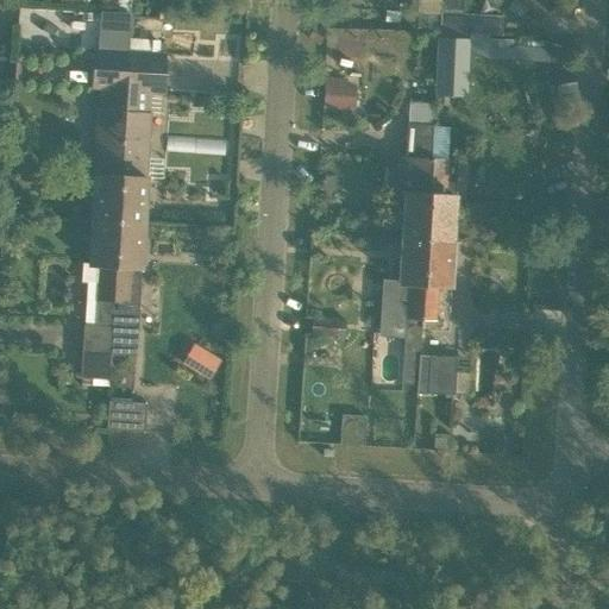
[(440,0),(440,10),(439,29),(462,30),(463,0),(440,0)]
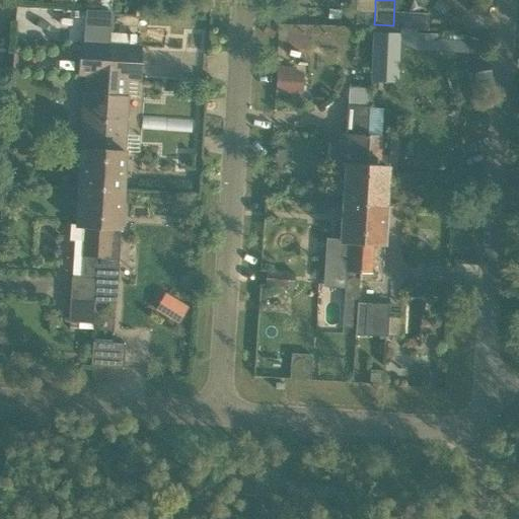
[(397,34),(374,33),(370,80),(394,81),(397,34)]
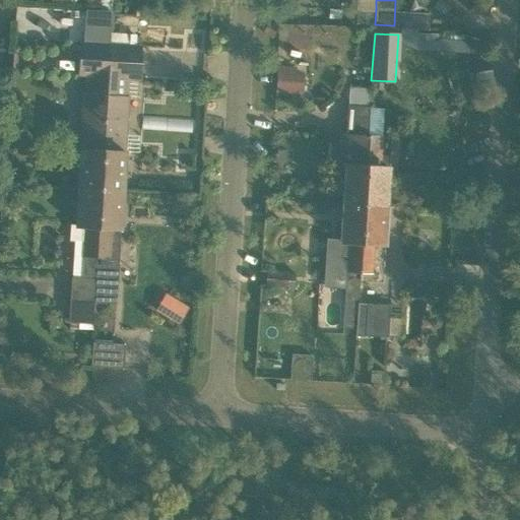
[(83,93),(78,188),(101,189),(109,45),(80,43),(78,75),(86,75),(84,93),(83,93)]
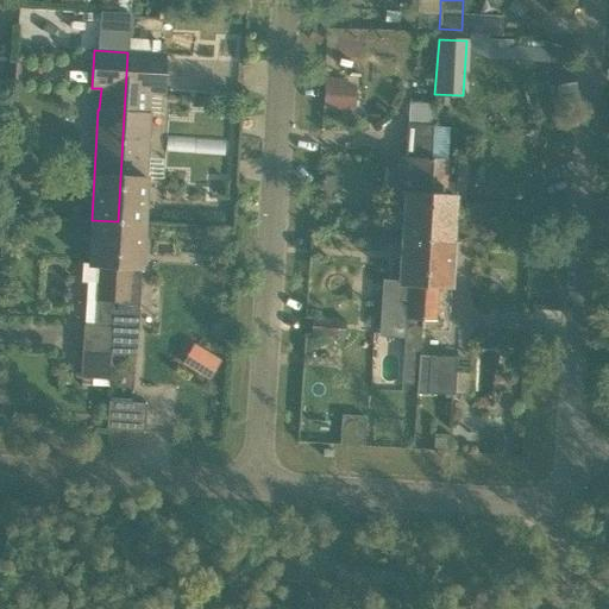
[(118,221),(144,223),(146,177),(145,177),(150,113),(148,113),(149,92),(163,93),(164,55),(129,52),(127,52),(118,221)]
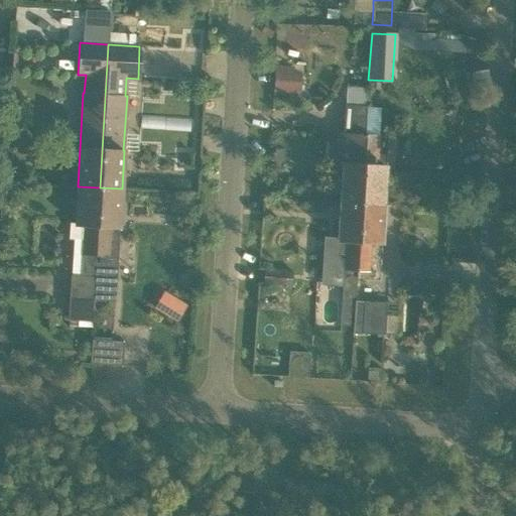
[(298,92),(298,63),(272,65),(273,93),(298,92)]
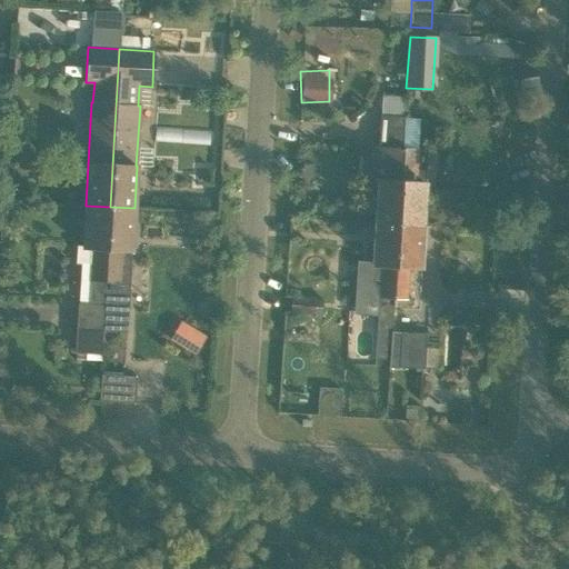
[(402,149),(401,149),(403,117),(380,116),(378,148),(388,149),(386,181),(377,180),(373,222),(398,223),(402,149)]
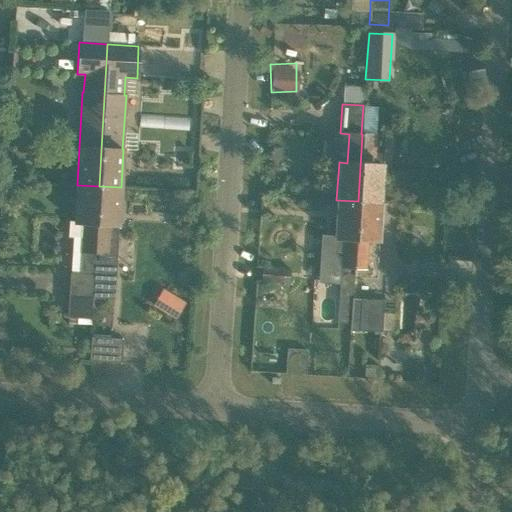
[(358,201),(380,202),(384,140),(375,139),(375,135),(362,134),(358,201)]
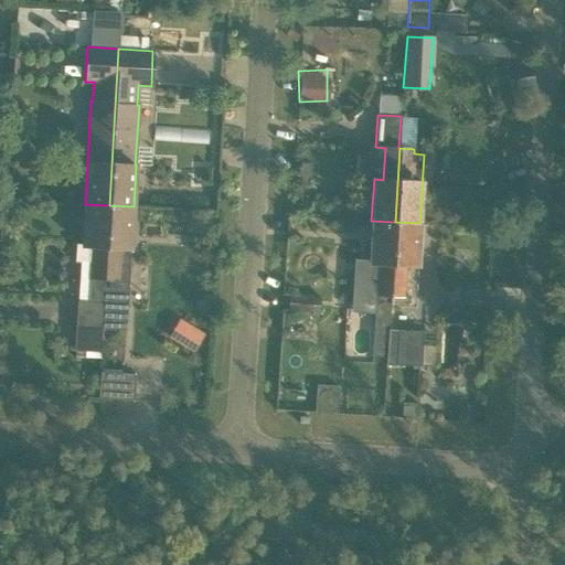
[(100,352),(103,329),(109,205),(85,204),(82,245),(92,245),(88,301),(77,301),(75,328),(74,351),(100,352)]
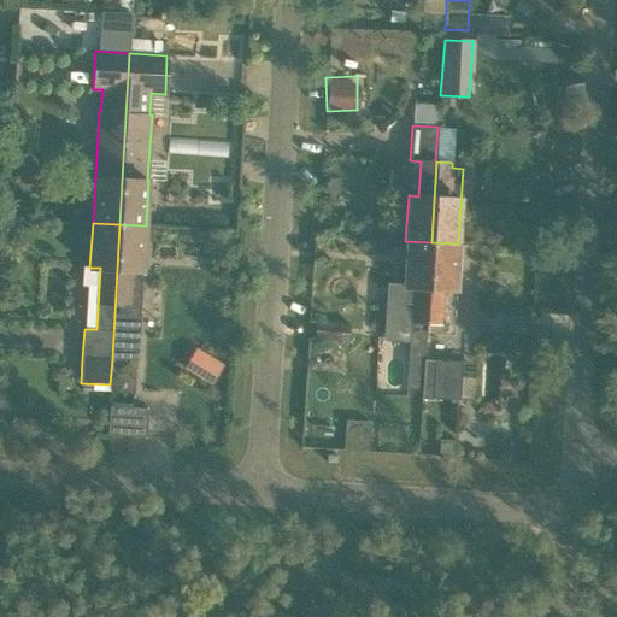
[(112,359),(136,360),(140,313),(142,270),(146,225),(119,224),(112,359)]
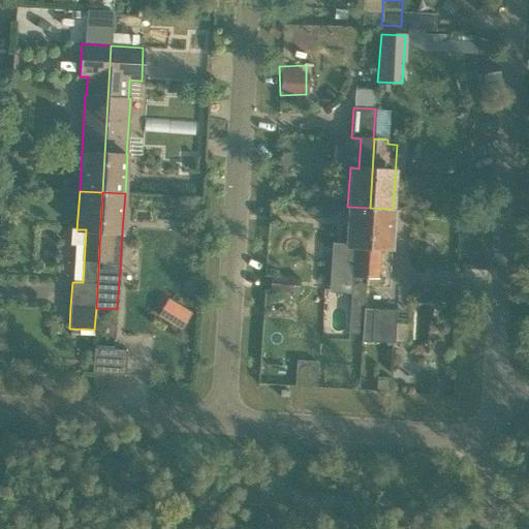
[(347,207),(344,262),(353,262),(352,276),(351,289),(348,333),(362,334),(363,334),(364,309),(366,285),(370,208),(347,207)]
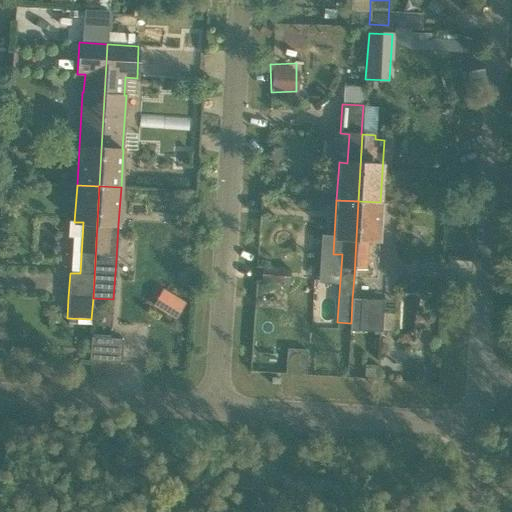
[(358,201),(354,276),(376,278),(380,202),(358,201)]
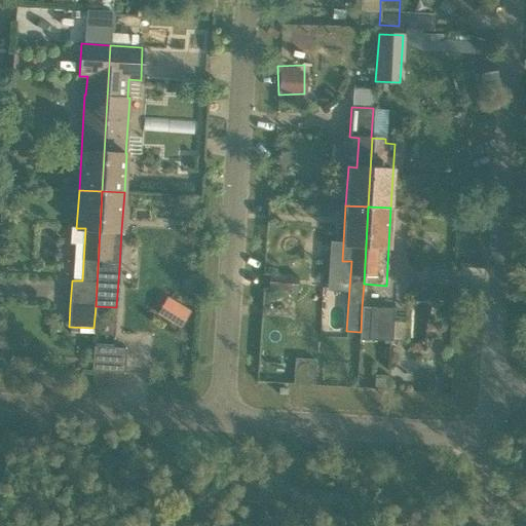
[(298,276),(270,274),(269,289),(297,291),(298,276)]
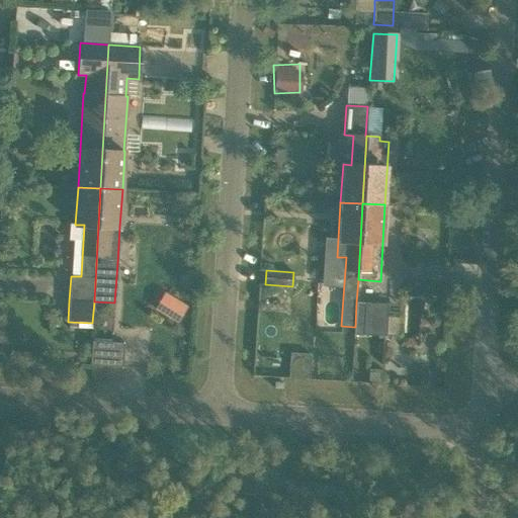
[(152,310),(178,322),(187,304),(161,290),(152,310)]
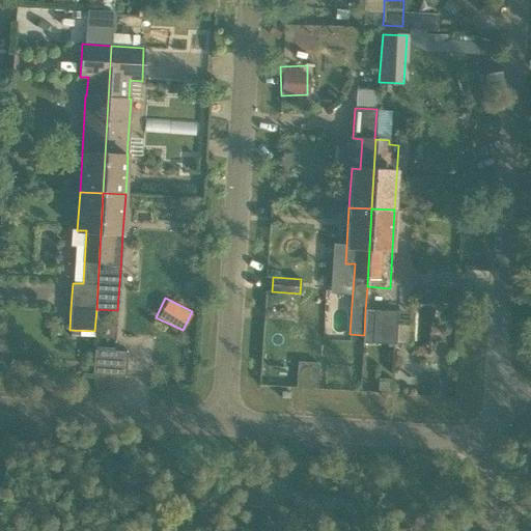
[(365,310),(364,335),(363,335),(362,343),(394,343),(396,312),(365,310)]
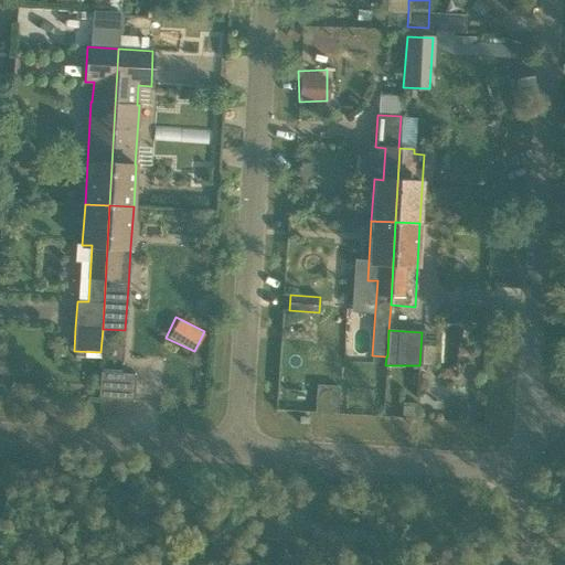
[(135,374),(99,372),(98,398),(134,401),(135,374)]
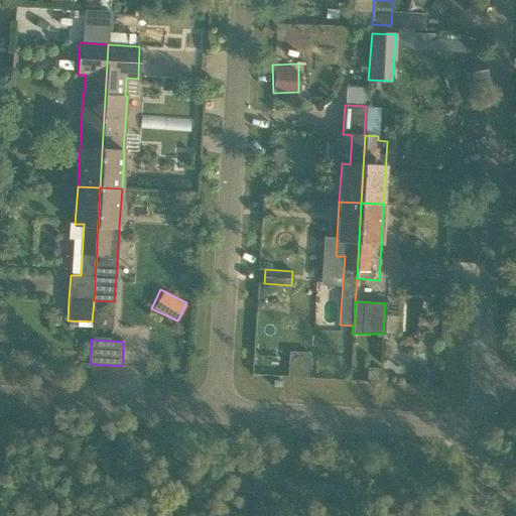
[(287,376),(307,377),(309,353),(288,352),(287,376)]
